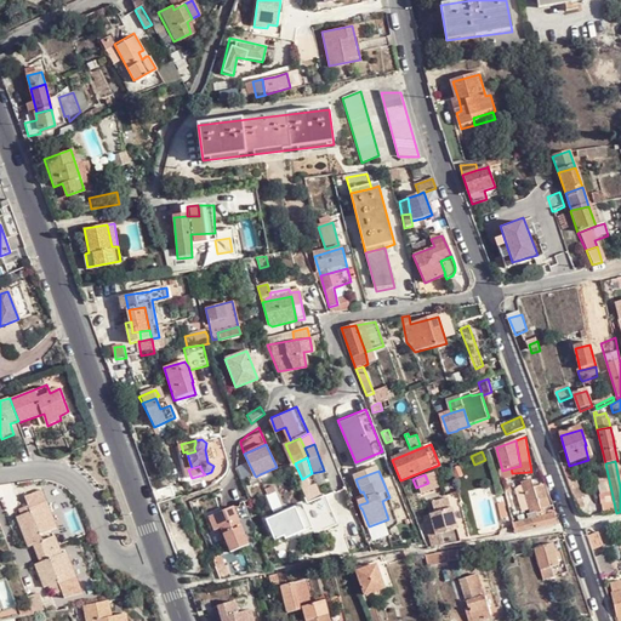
[(530,514),(528,505),(536,502),(534,489),(533,482),(523,484),(522,484),(529,516),(530,514)]
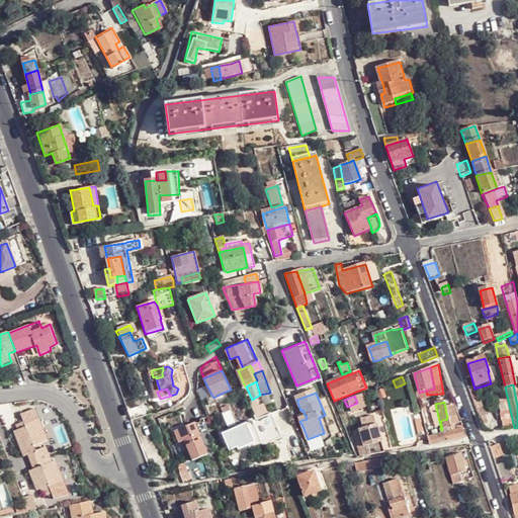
[(145,403),(131,408),(134,418),(148,413),(145,403)]
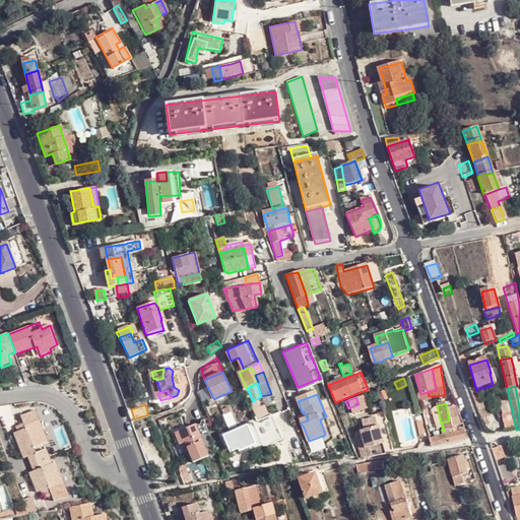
[(459,428),(459,427),(461,427),(456,407),(447,409),(449,420),(451,429),(459,428)]
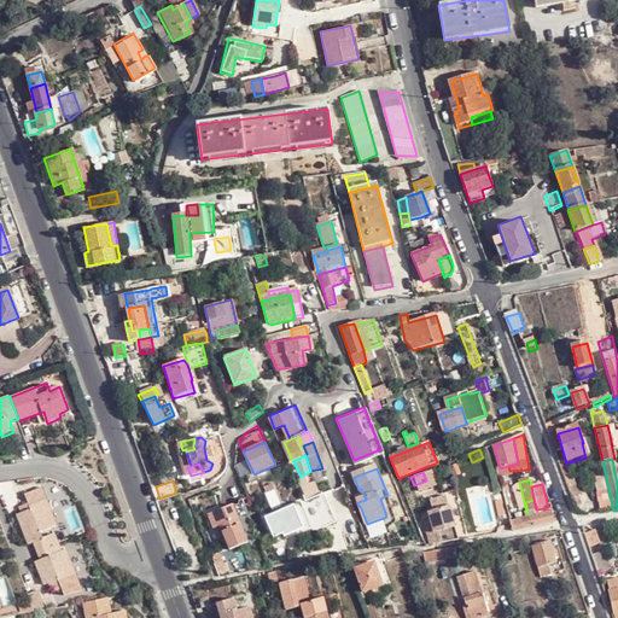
[(30,503),(33,506),(48,500),(44,488),(27,494),(30,503)]
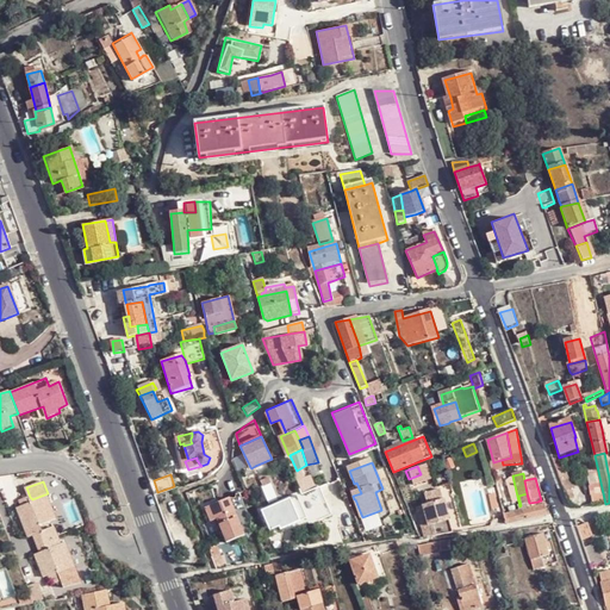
[(422,524),(425,537),(433,536),(453,533),(442,498),(441,489),(437,490),(415,497),(422,522),(422,524)]
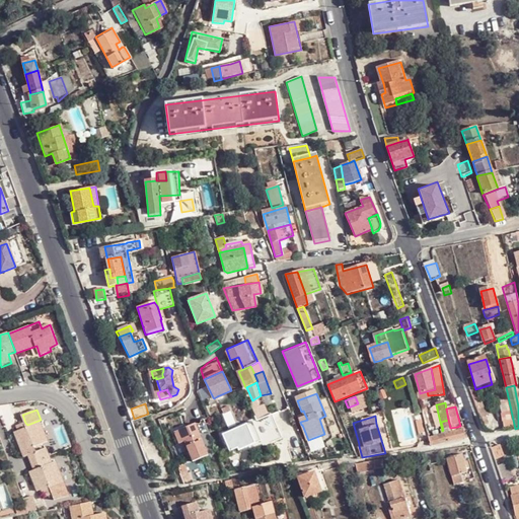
[(16,431),(26,456),(29,455),(32,462),(50,455),(45,443),(49,441),(41,420),(27,425),(25,423),(18,425),(19,429),(16,431)]
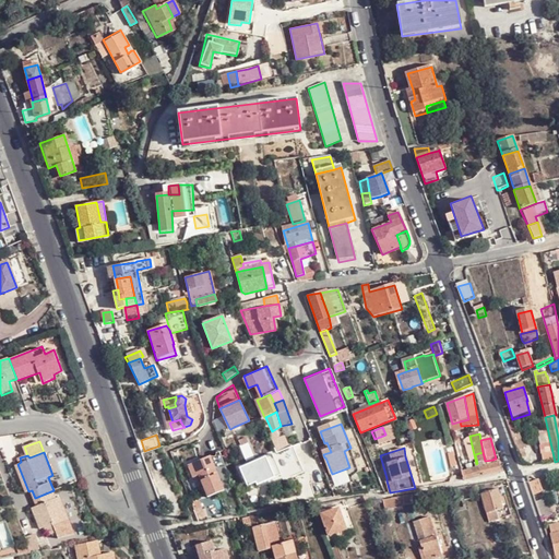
[(477,464),(482,464),(485,463),(485,461),(483,452),(475,454),(477,463),(477,464)]
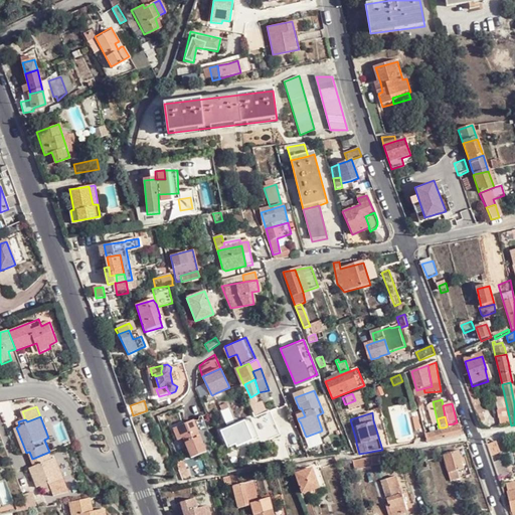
[(221,430),(228,448),(238,444),(239,447),(260,440),(251,418),(221,430)]
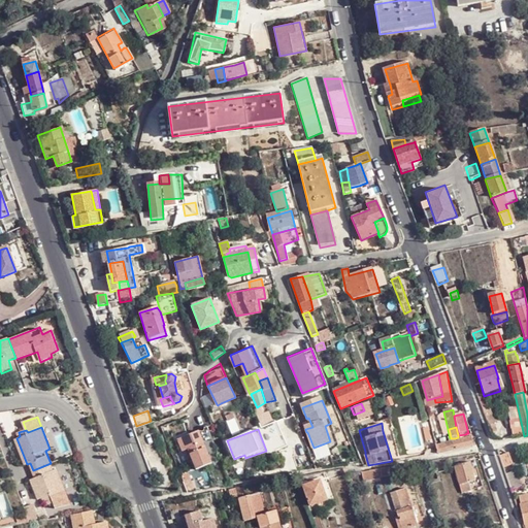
[(188,448),(191,457),(195,468),(211,462),(198,430),(177,438),(182,451),(188,448)]
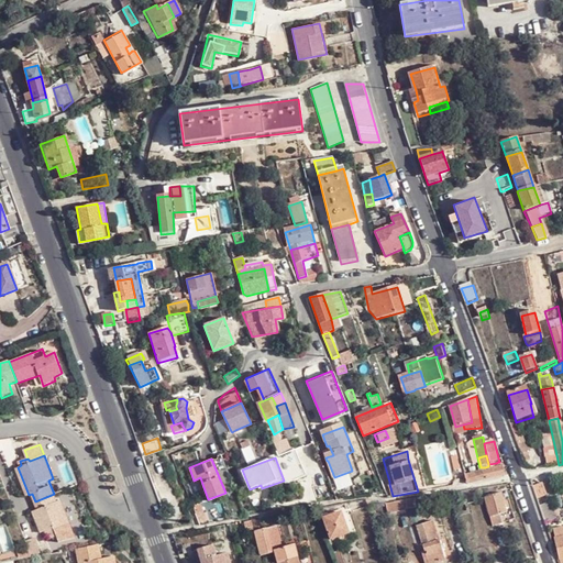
[(483,472),(485,483),(506,478),(503,466),(493,470),(486,471),(483,472)]
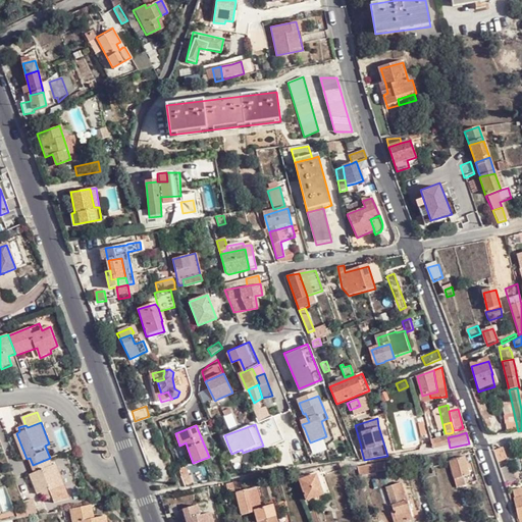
[(434,449),(434,451),(450,448),(448,437),(444,438),(432,440),(434,449)]
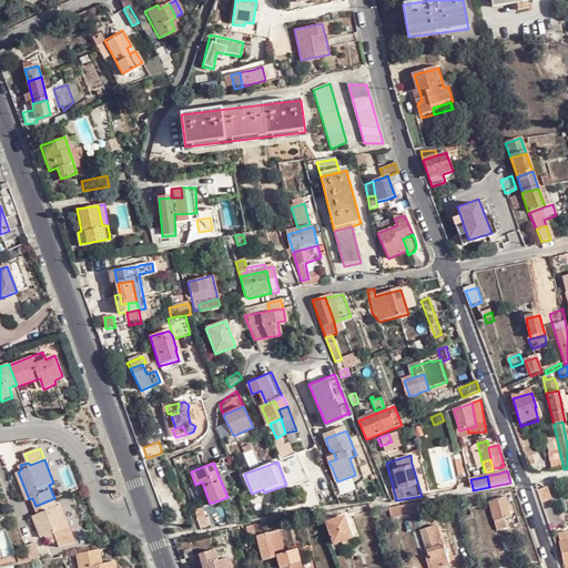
[(200,495),(205,492),(202,482),(195,485),(200,495)]
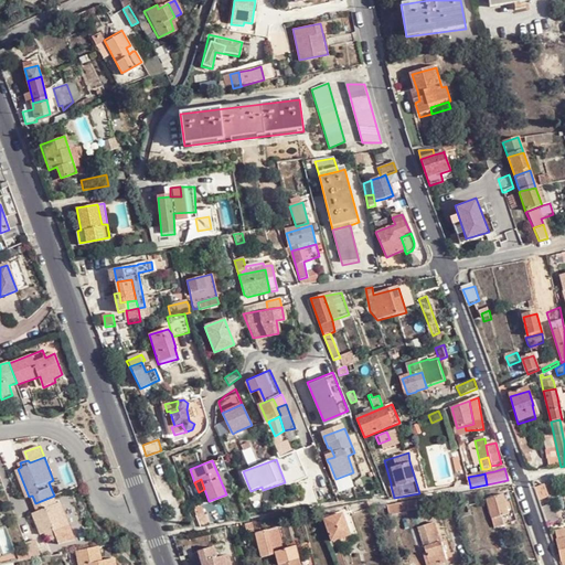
[(534,487),(539,499),(547,496),(543,483),(534,487)]
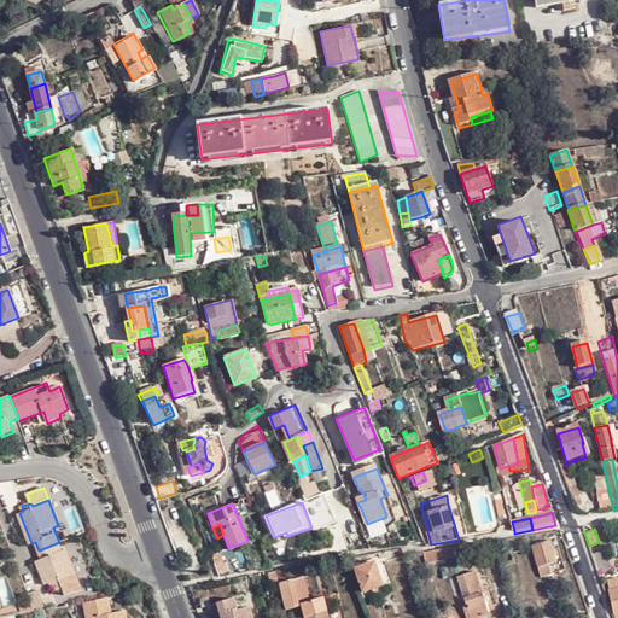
[(42,559),(38,561),(46,583),(52,581),(57,592),(69,586),(68,579),(77,576),(66,549),(63,551),(59,542),(39,551),(42,559)]
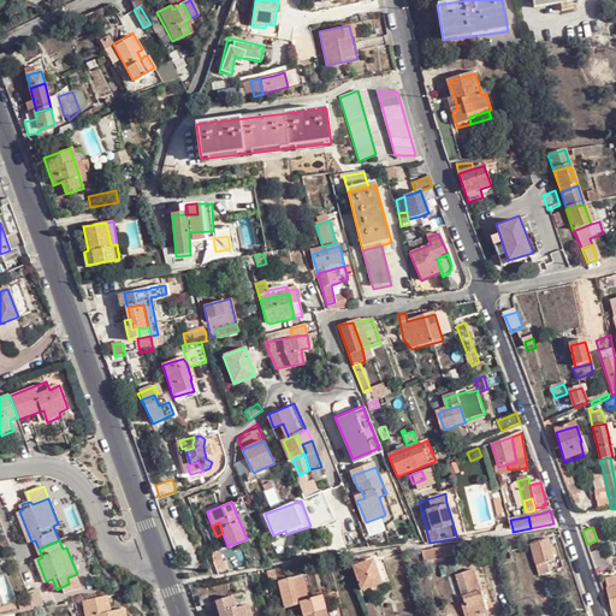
[(537,566),(548,563),(555,562),(549,540),(531,545),(537,566)]
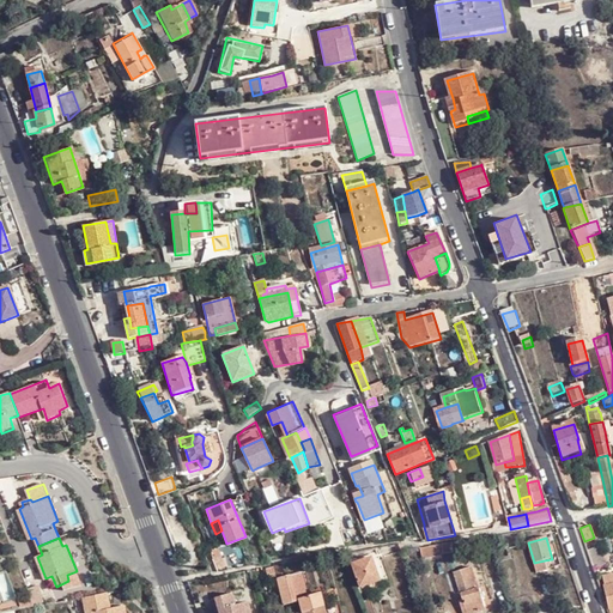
[(465,553),(463,542),(441,546),(443,556),(444,556),(465,553)]
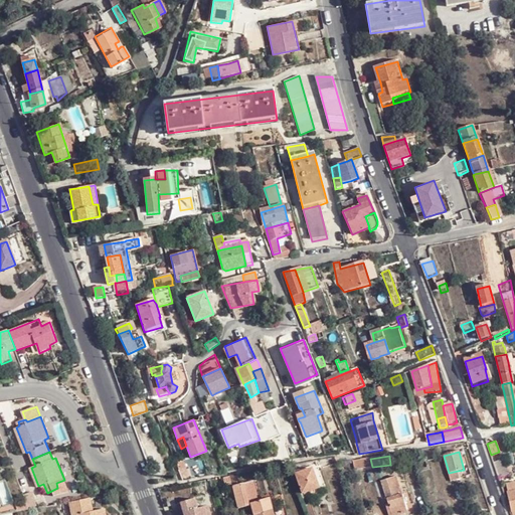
[(426,458),(416,460),(420,473),(430,470),(426,458)]
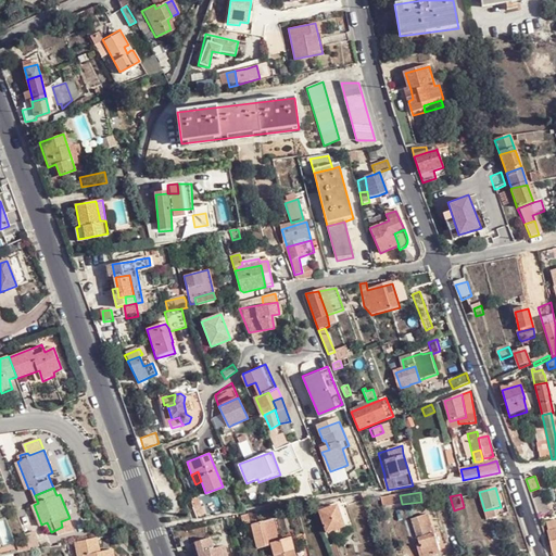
[(533,501),(539,517),(551,513),(545,496),(533,501)]
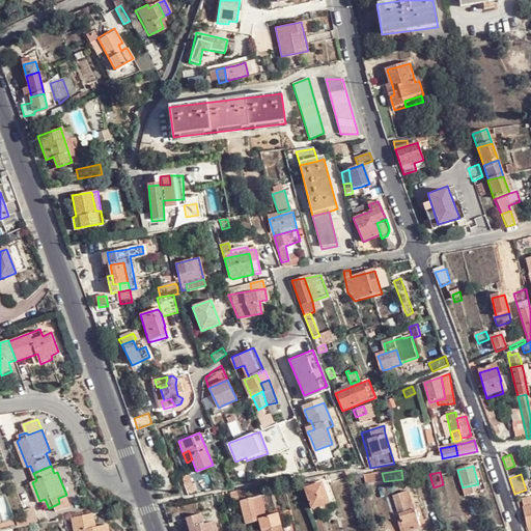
[(304,488),(311,508),(329,502),(323,482),(304,488)]
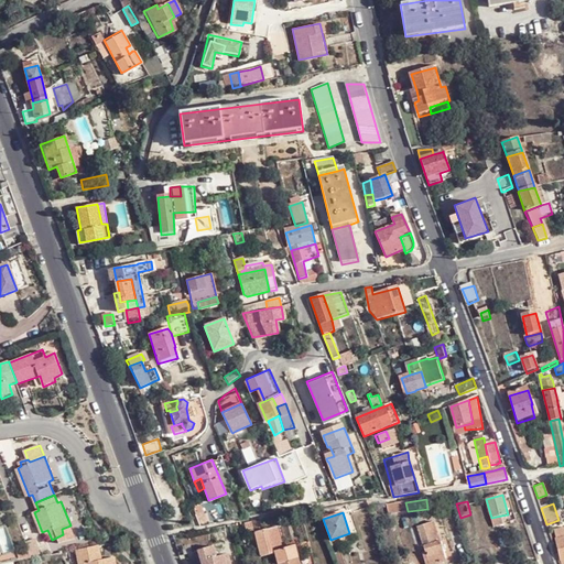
[(503,523),(501,516),(491,518),(494,527),(503,523)]
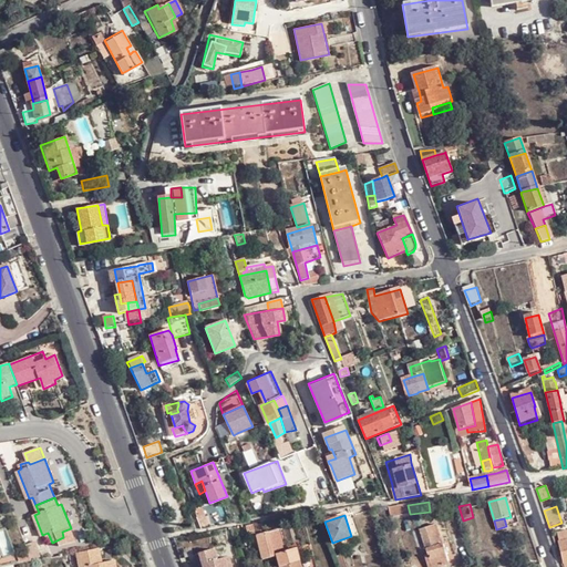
[(263,522),(253,524),(256,533),(265,531),(263,522)]
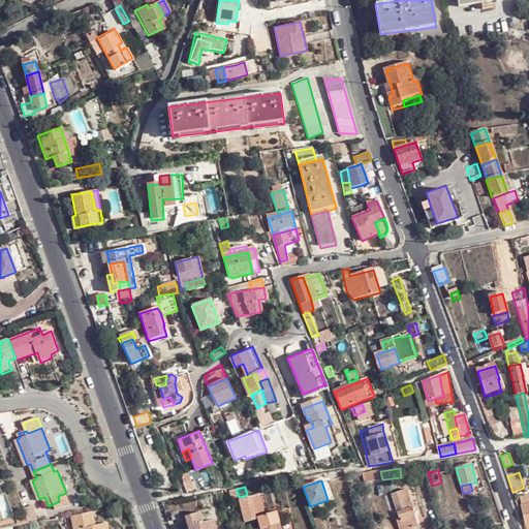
[(257,493),(247,495),(239,497),(235,499),(240,521),(257,517),(256,517),(262,516),(257,493)]
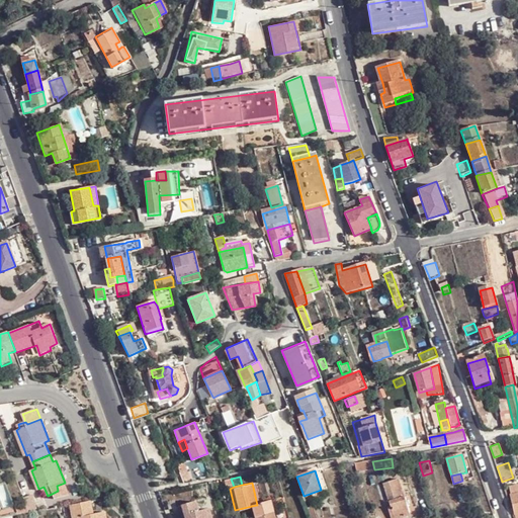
[(393,517),(403,517),(409,516),(400,483),(384,487),(393,517)]
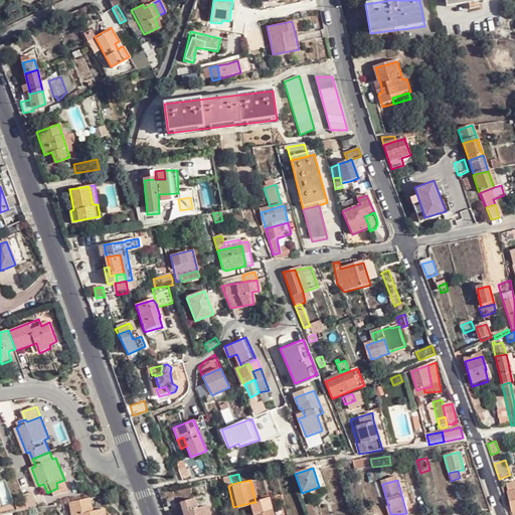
[(24,490),(29,504),(38,504),(32,488),(24,490)]
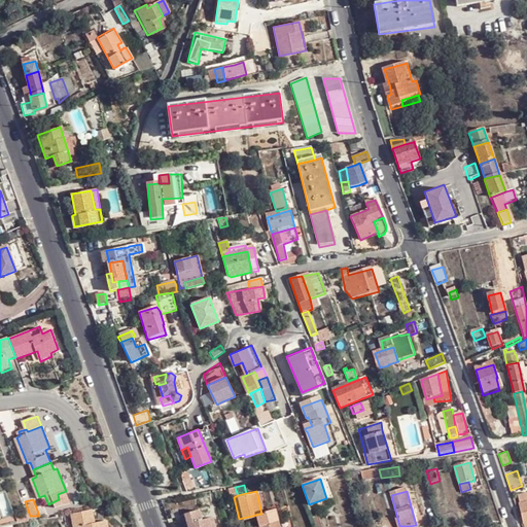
[(92,510),(70,514),(72,526),(73,526),(80,526),(101,526),(100,522),(95,523),(92,510)]
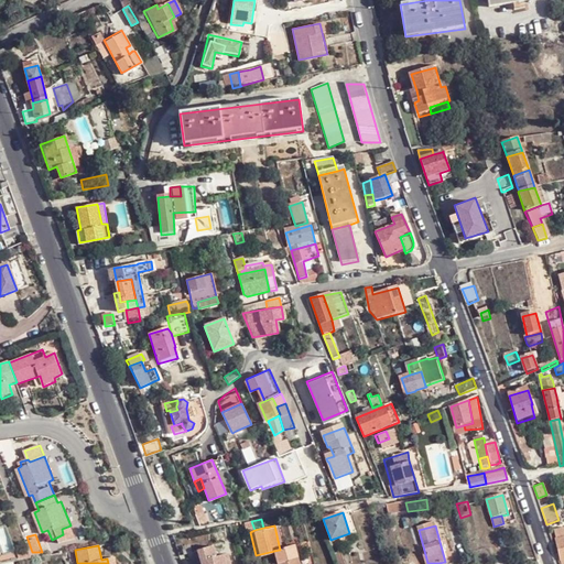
[(273,551),(274,551),(277,563),(299,563),(294,545),(280,550),(273,551)]
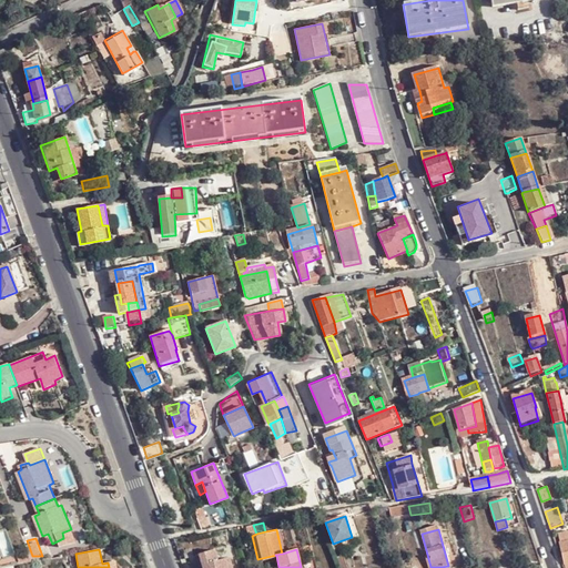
[(231,567),(229,558),(217,561),(214,554),(202,557),(203,561),(198,564),(198,567),(231,567)]
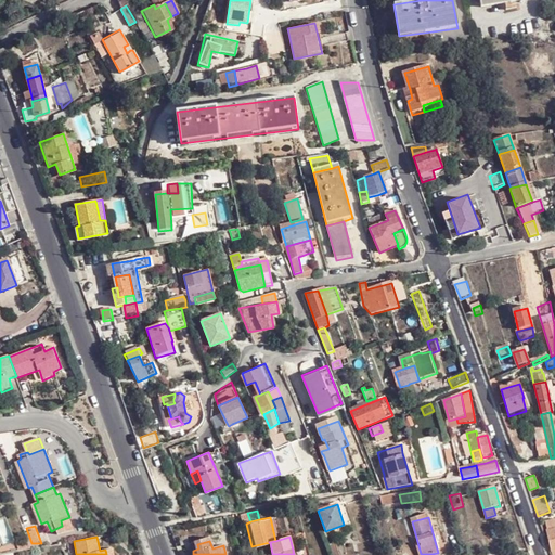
[(328,545),(332,554),(339,554),(335,542),(334,543),(328,545)]
